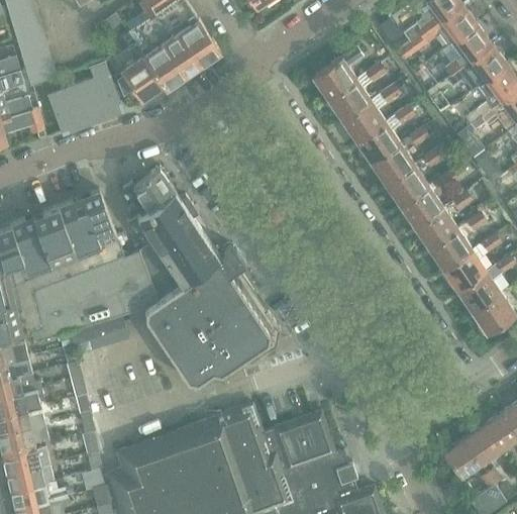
[(16,0),(6,3),(9,15),(33,7),(31,0),(16,0)]
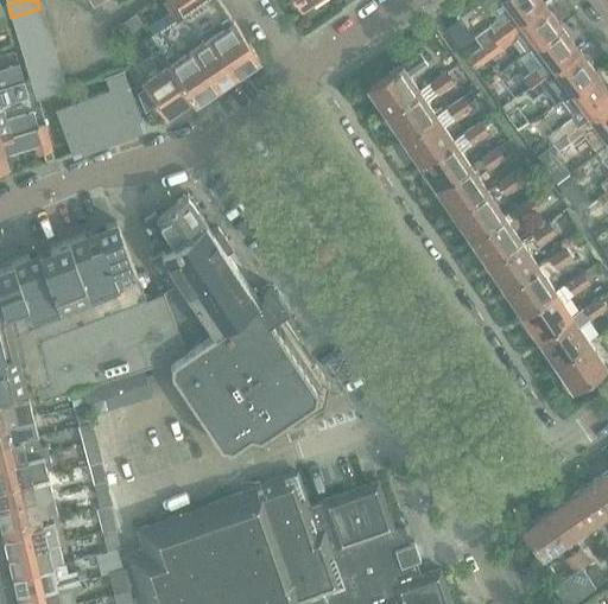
[(87,0),(95,10),(108,0),(87,0)]
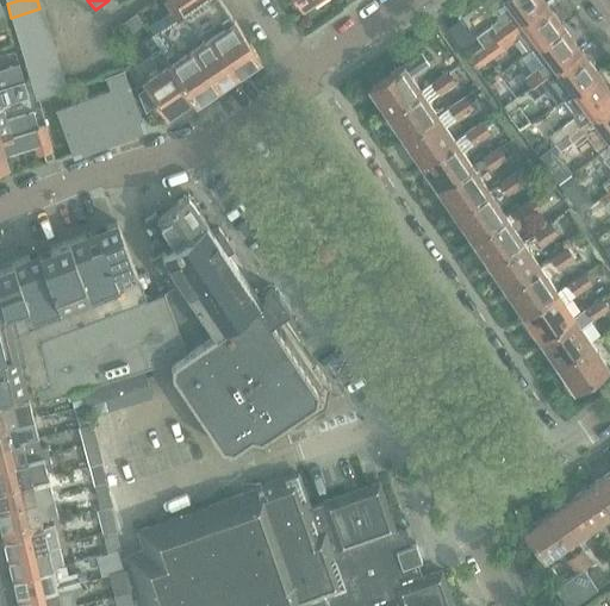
[(207,0),(173,0),(165,6),(174,23),(207,0)]
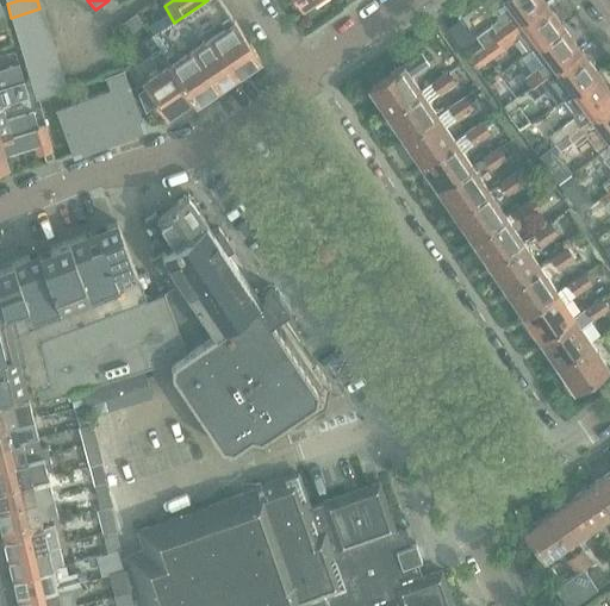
[(234,24),(217,0),(207,0),(174,23),(193,50),(221,89),(260,62),(234,24)]
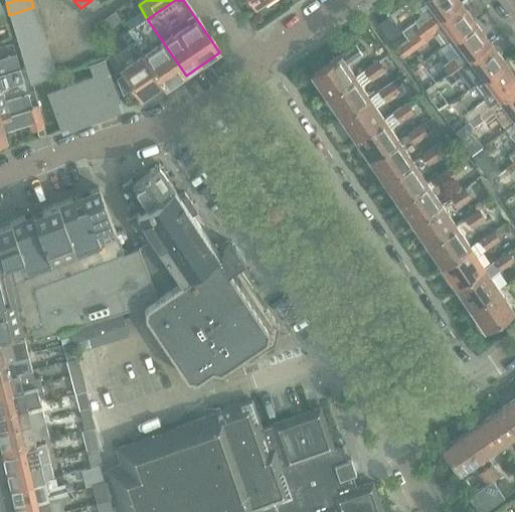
[(247,0),(254,9),(268,0),(247,0)]
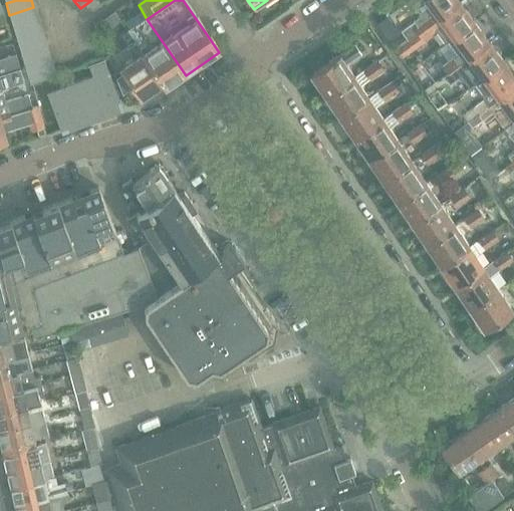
[(423,0),(419,4),(415,6),(423,17),(414,23),(415,24),(402,34),(408,41),(417,35),(430,26),(433,23),(440,18),(446,14),(459,4),(456,0),(423,0)]
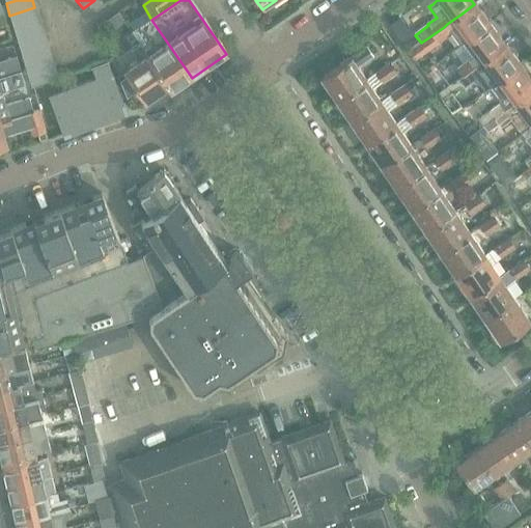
[(491,26),(474,4),(460,15),(454,19),(447,24),(444,27),(430,36),(421,43),(420,45),(427,54),(451,36),(459,48),(463,46),(464,47),(471,42),(477,36),(491,26)]
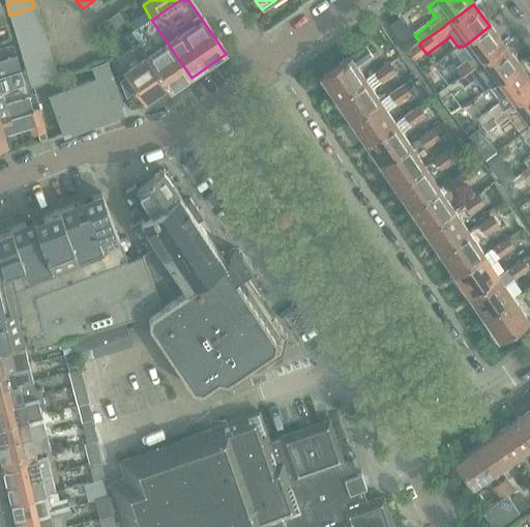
[(9,16),(13,27),(38,20),(34,7),(9,16)]
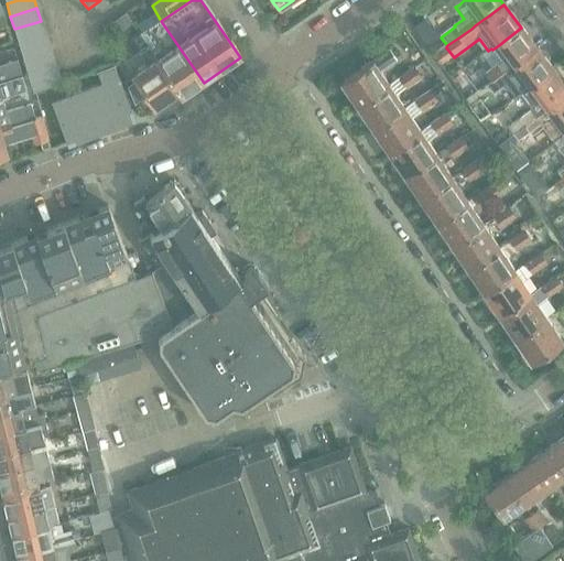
[(14,29),(18,42),(45,33),(41,21),(14,29)]
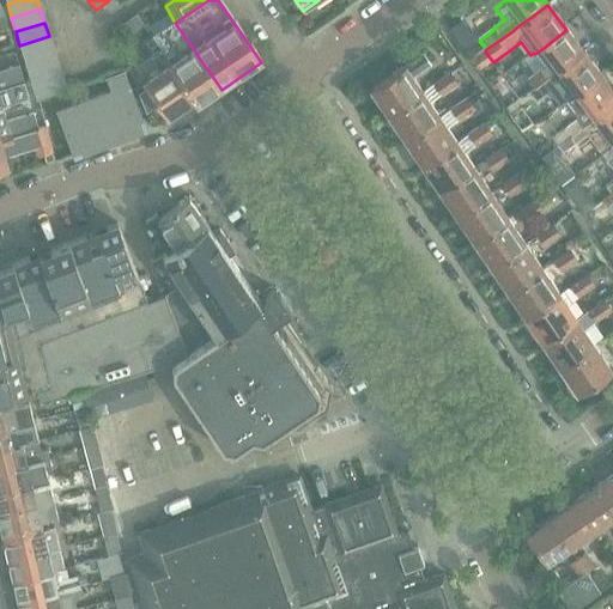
[(198,105),(222,90),(194,50),(175,23),(152,38),(163,55),(167,60),(195,102),(198,105)]
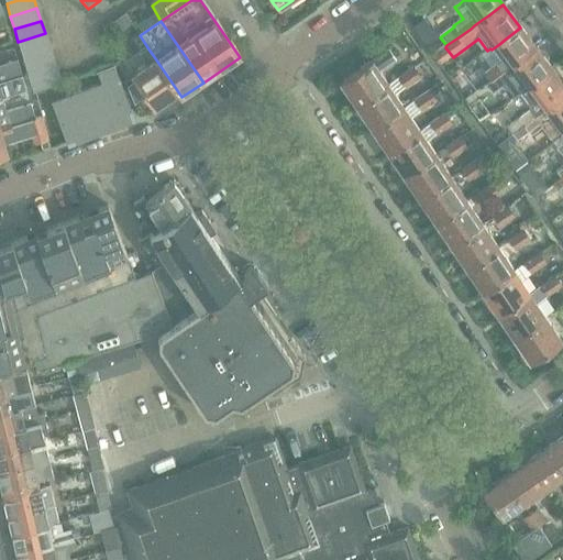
[(537,50),(520,28),(506,39),(499,44),(492,50),(501,63),(484,76),(490,84),(504,74),(507,72),(515,66),(522,61),(537,50)]
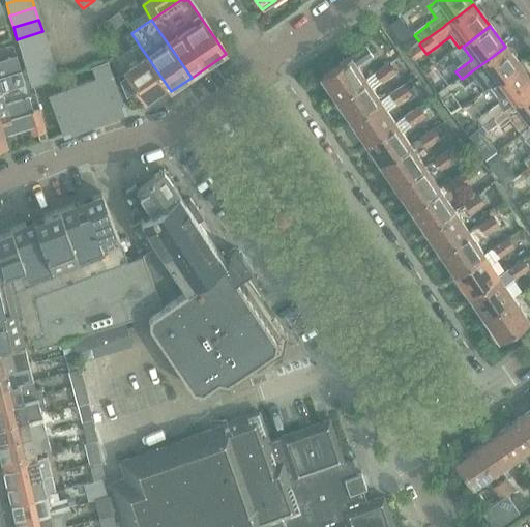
[(17,39),(21,51),(46,44),(42,31),(17,39)]
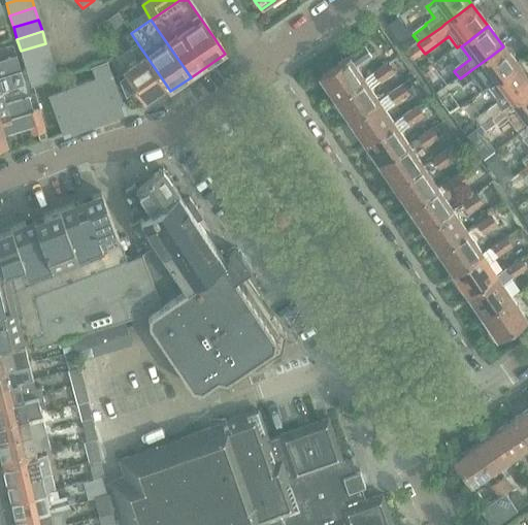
[(21,51),(24,62),(48,55),(45,43),(21,51)]
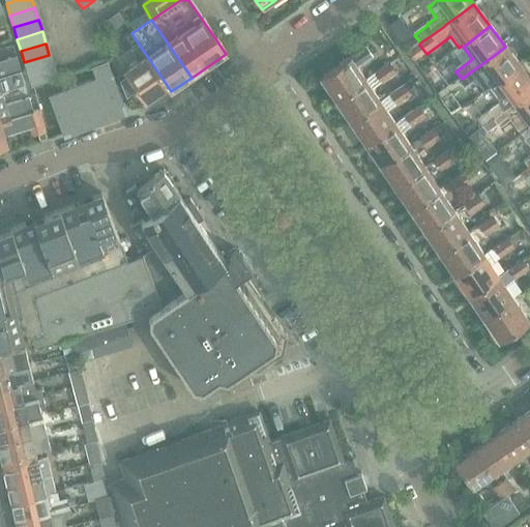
[(521,67),(505,47),(492,57),(484,62),(477,67),(474,69),(462,79),(466,85),(478,76),(490,90),(494,87),(500,83),(507,78),(521,67)]
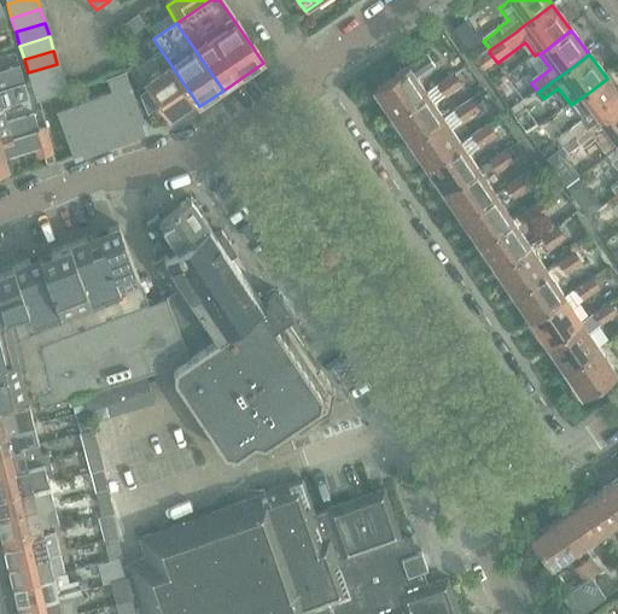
[(374,93),(391,118),(426,94),(417,80),(435,68),(427,57),(409,69),(374,93)]
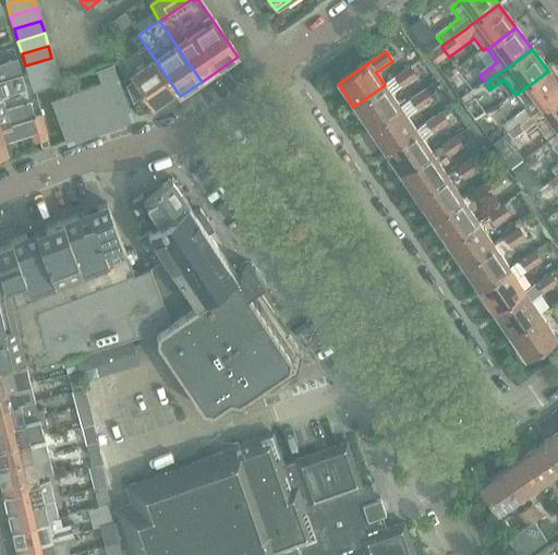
[(420,61),(415,53),(408,58),(412,65),(420,61)]
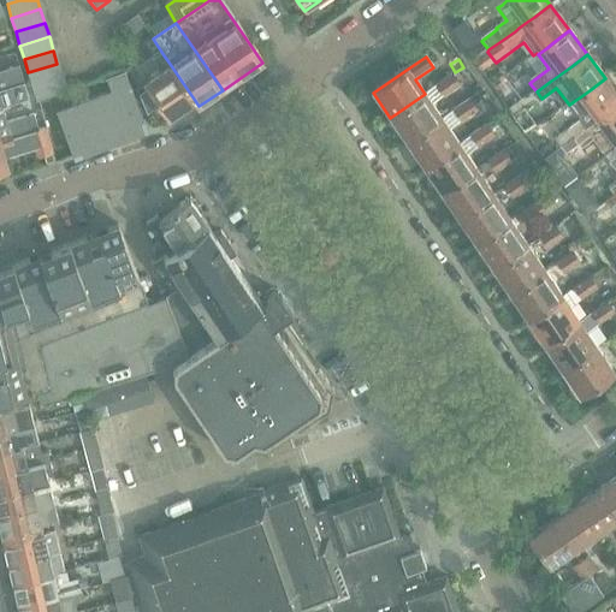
[(28,72),(33,87),(61,78),(57,64),(28,72)]
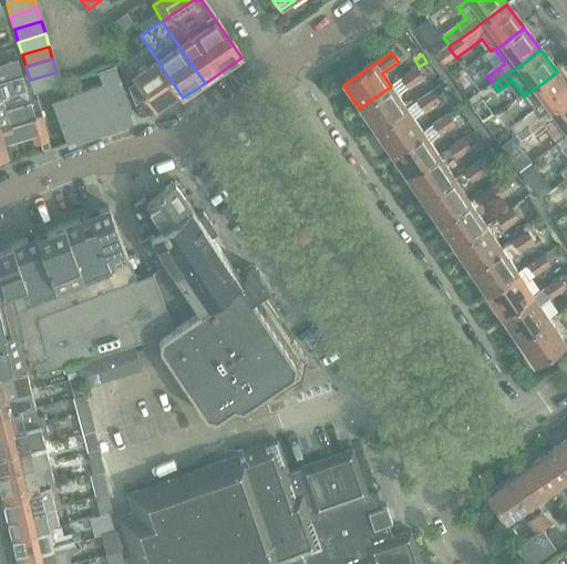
[(156,111),(181,94),(157,62),(134,78),(156,111)]
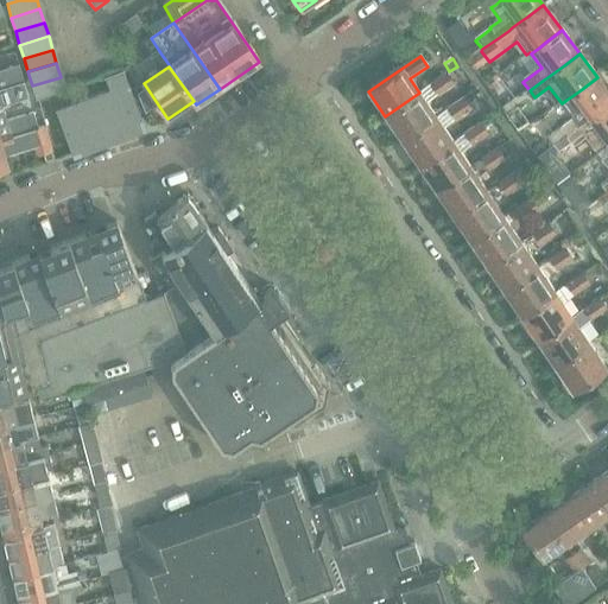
[(19,69),(0,74),(0,91),(24,84),(19,69)]
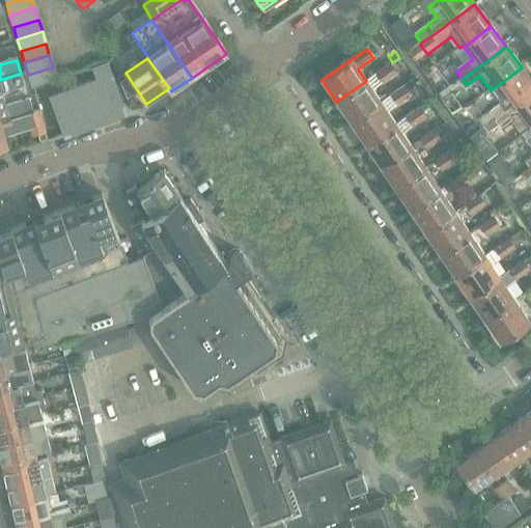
[(383,86),(398,76),(391,64),(375,75),(383,86)]
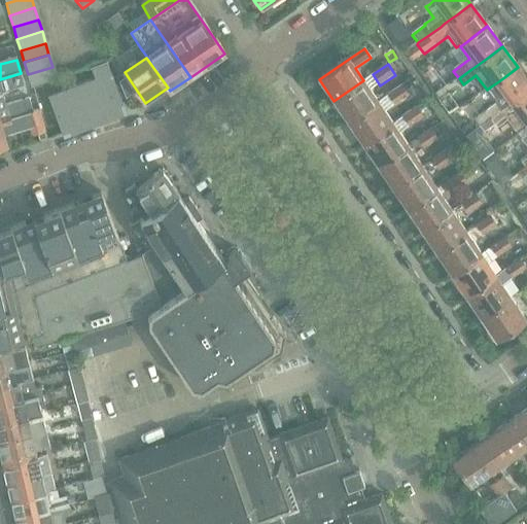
[(94,82),(49,99),(63,134),(110,116),(124,111),(111,76),(107,66),(91,73),(94,82)]
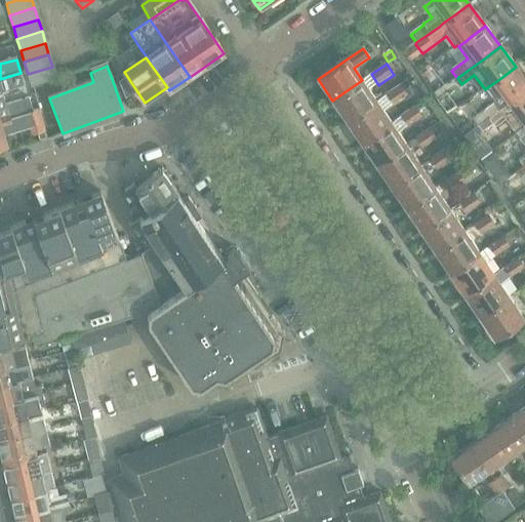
[(56,78),(52,67),(28,74),(32,86),(56,78)]
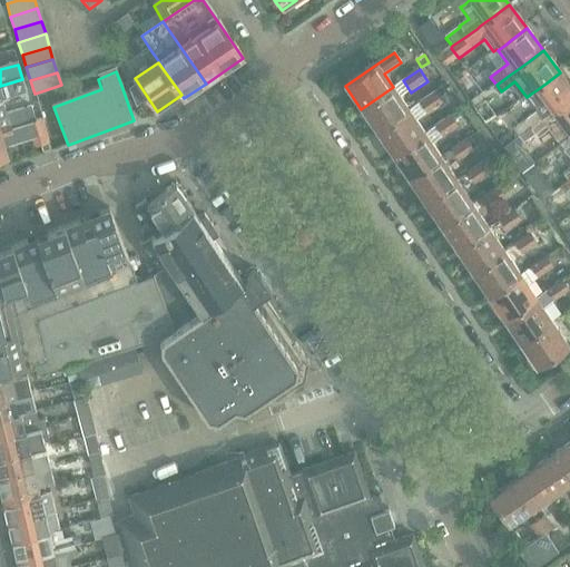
[(569,98),(569,86),(560,72),(546,84),(538,89),(531,94),(527,97),(537,111),(512,130),(518,137),(554,110),(561,106),(569,98)]
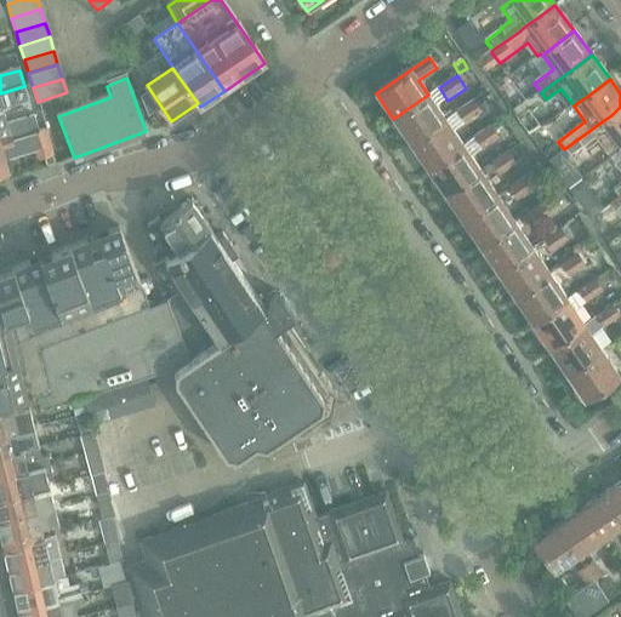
[(0,110),(29,102),(24,86),(0,93),(0,110)]
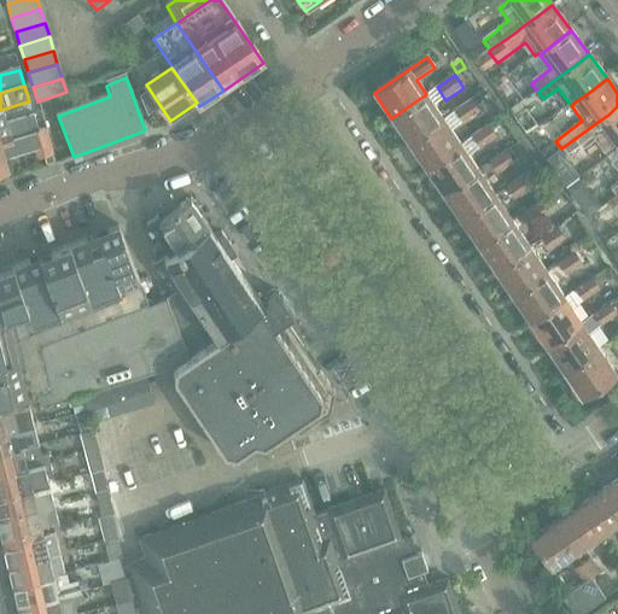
[(391,118),(409,145),(444,120),(426,94),(391,118)]
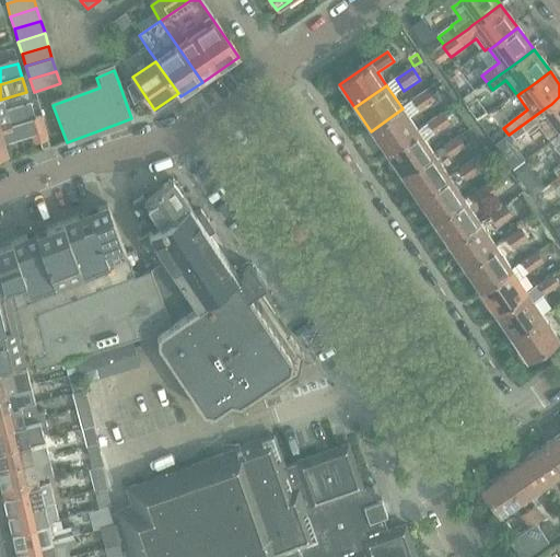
[(419,114),(434,104),(426,92),(411,102),(419,114)]
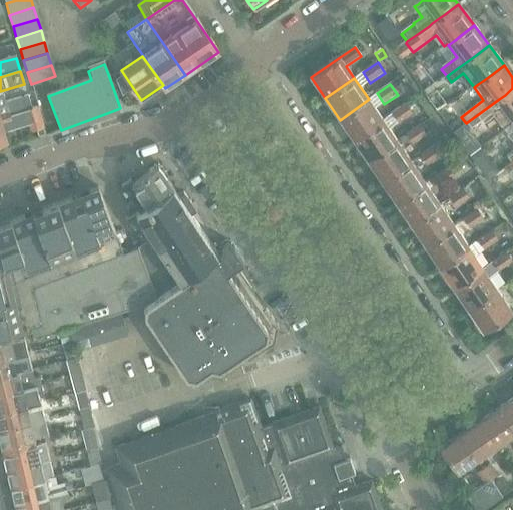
[(512,88),(505,95),(499,99),(466,123),(470,129),(491,114),(501,128),(506,123),(512,120),(512,121),(512,120),(512,88)]
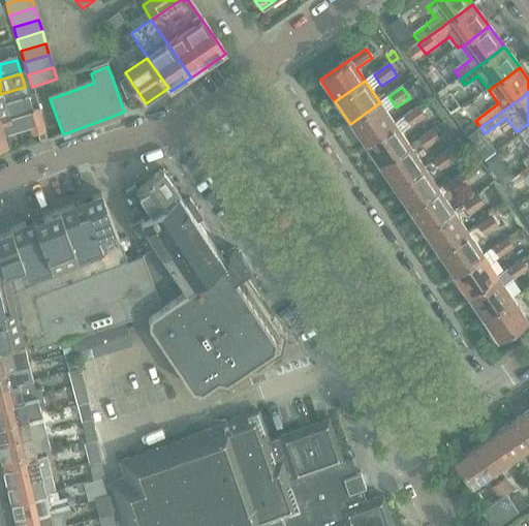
[(0,109),(0,124),(33,115),(29,100),(0,109)]
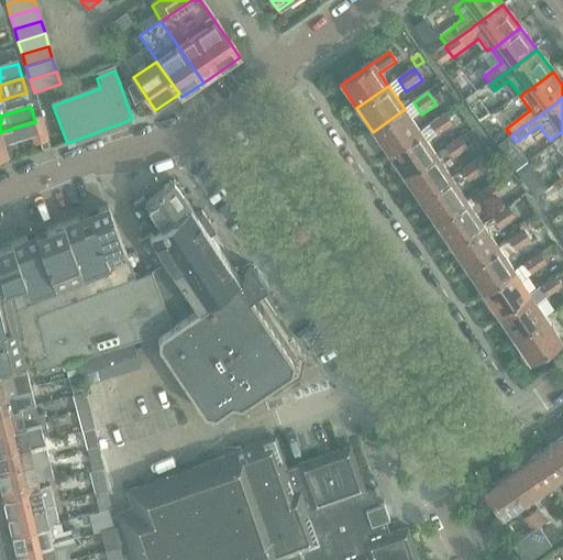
[(373,132),(388,154),(420,132),(405,109),(373,132)]
